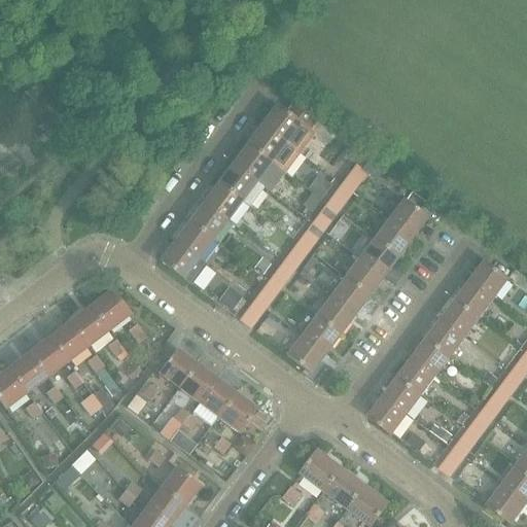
[(285,113),(275,106),(259,127),(296,153),(312,135),(308,132),(315,121),(292,104),(285,113)]
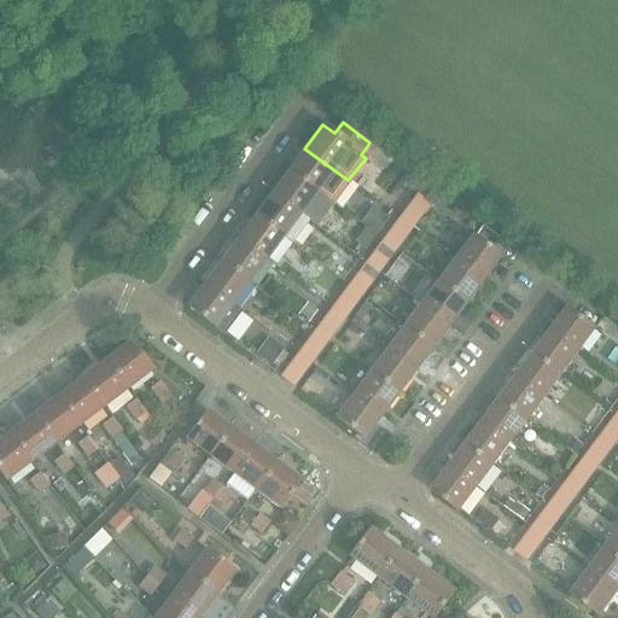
[(304,149),(287,170),(315,191),(331,203),(348,180),(304,149)]
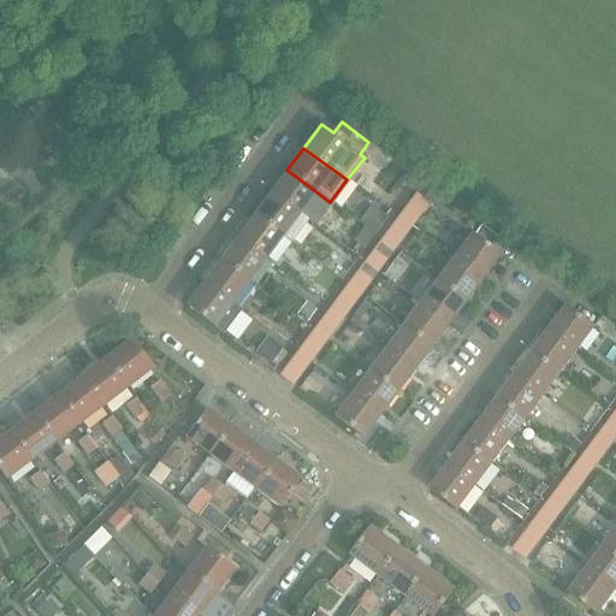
[(286,170),(271,193),(297,213),(314,190),(286,170)]
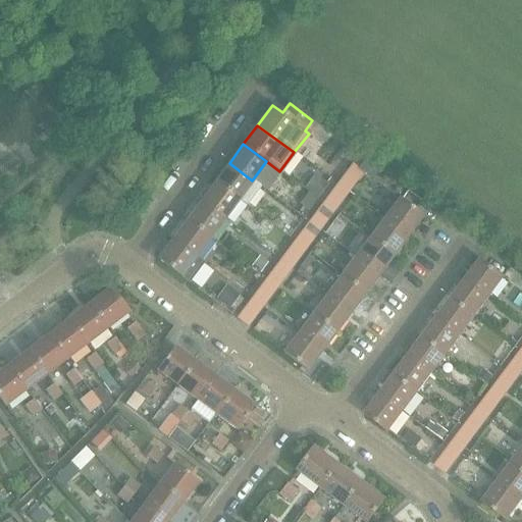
[(238,200),(247,205),(261,187),(252,180),(229,163),(215,183),(238,200)]
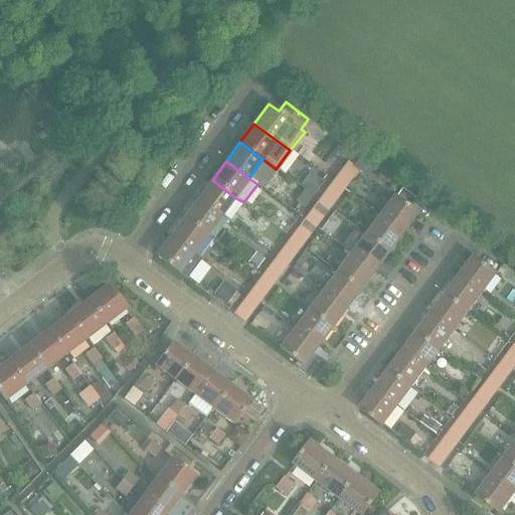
[(351,180),(358,170),(347,161),(340,172),(351,180)]
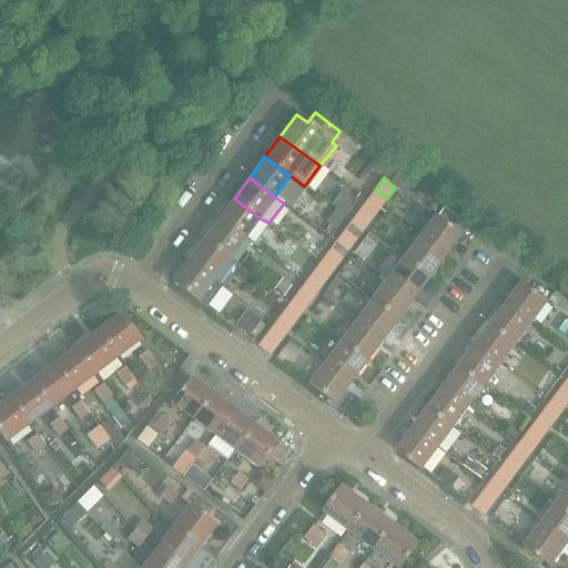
[(341,190),(331,203),(345,213),(355,200),(341,190)]
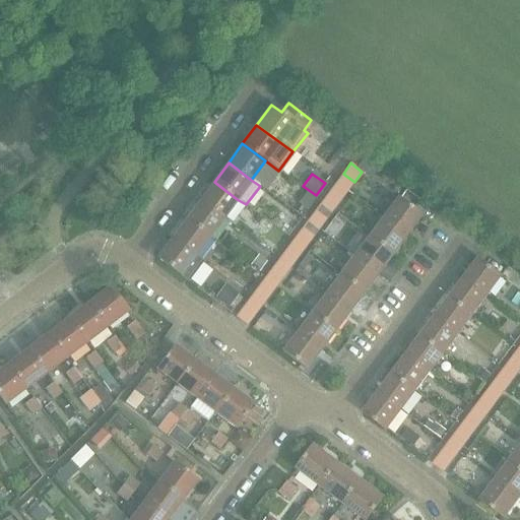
[(347,191),(354,182),(343,174),(335,183),(347,191)]
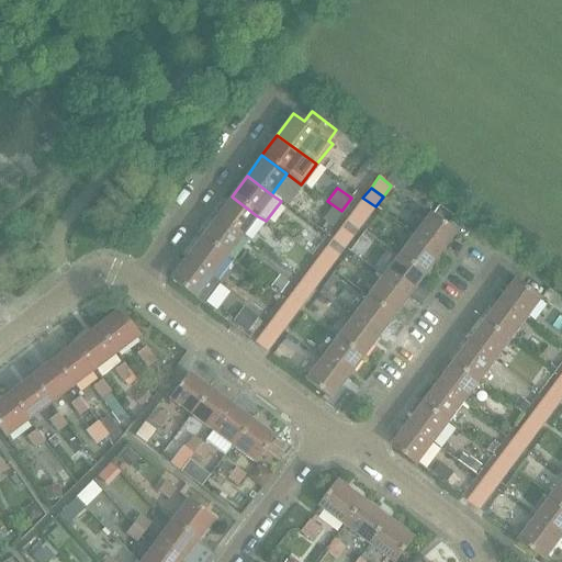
[(240,236),(256,215),(232,197),(216,217),(240,236)]
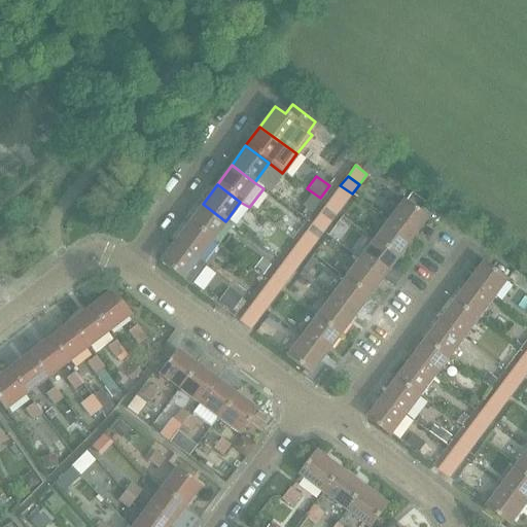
[(345,204),(352,194),(340,185),(332,195),(345,204)]
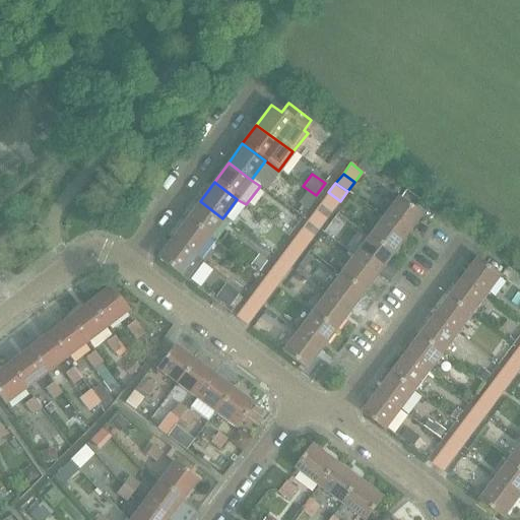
[(307,191),(298,203),(310,211),(319,200),(307,191)]
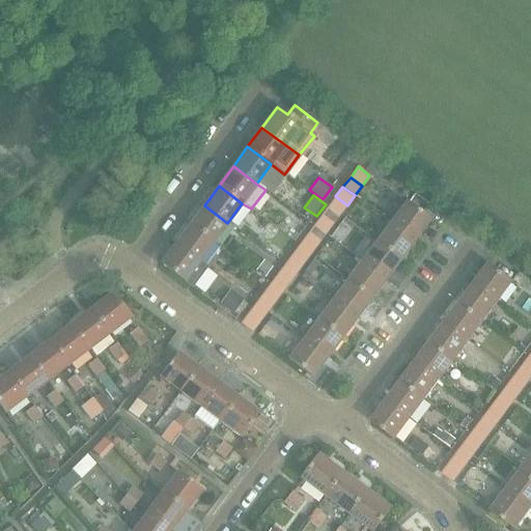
[(340,215),(347,205),(335,196),(328,206),(340,215)]
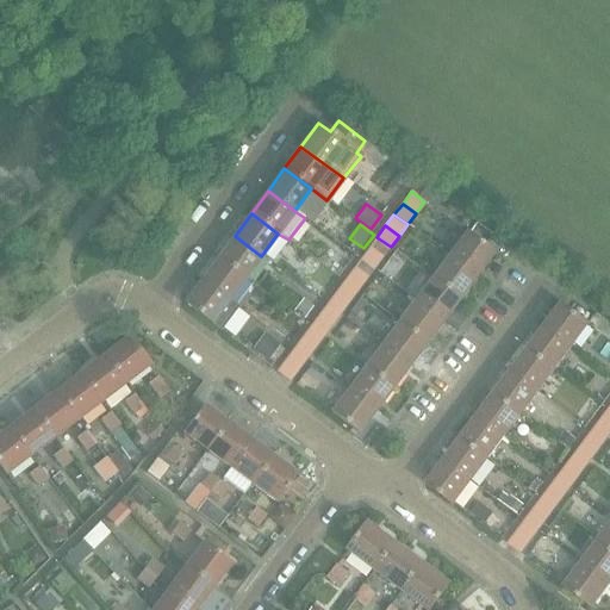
[(474,275),(492,253),(465,232),(448,256),(474,275)]
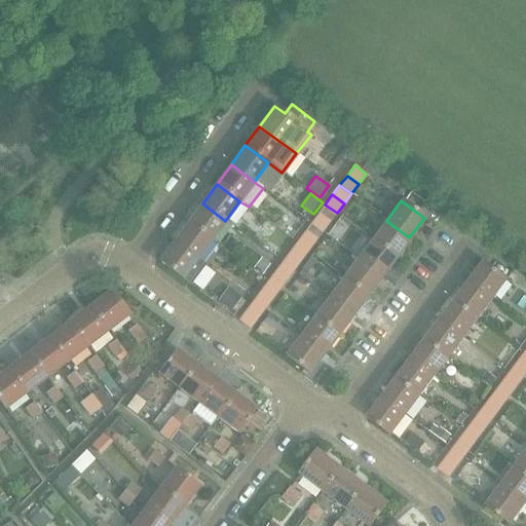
[(211,240),(225,221),(202,203),(188,223),(211,240)]
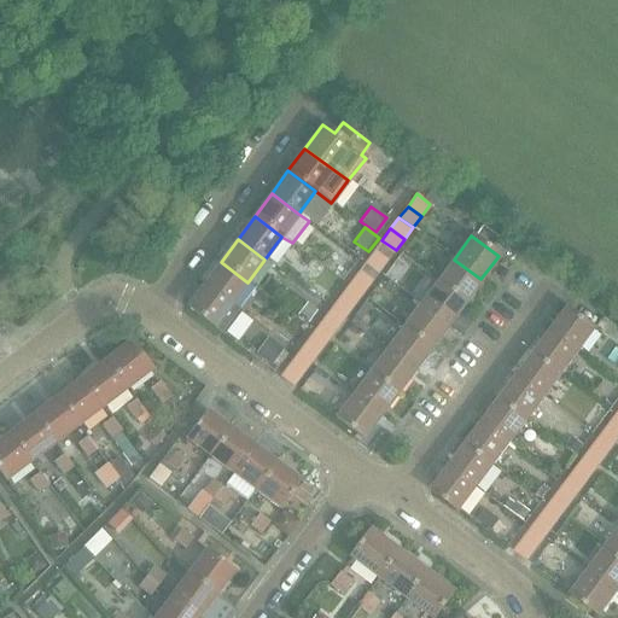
[(388,261),(396,250),(382,240),(373,251),(388,261)]
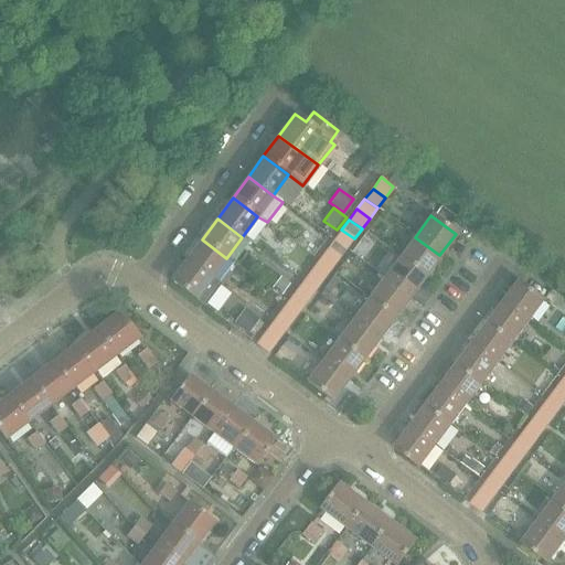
[(347,249),(354,238),(341,230),(333,240),(347,249)]
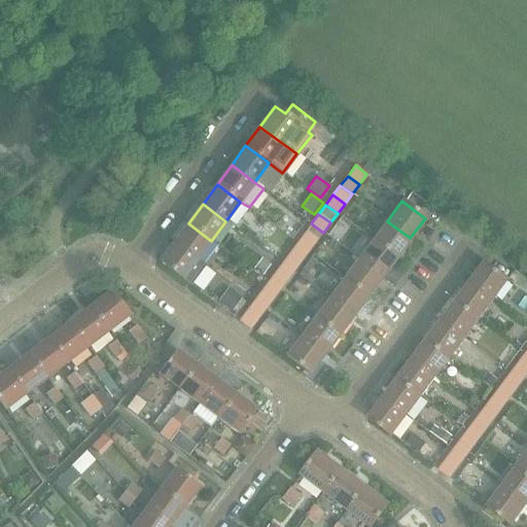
[(396,257),(410,238),(387,221),(373,240),(396,257)]
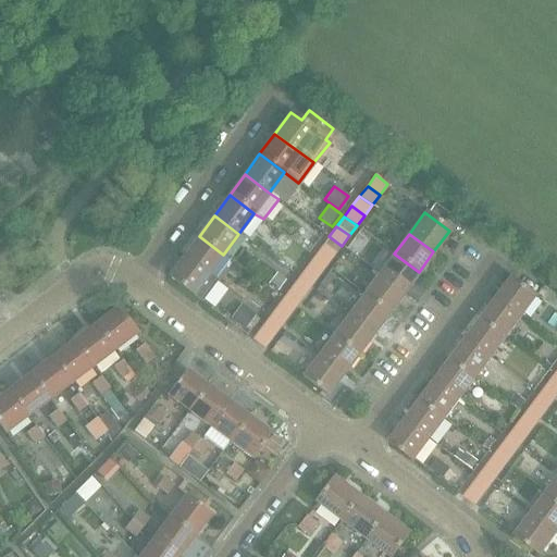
[(209,274),(223,255),(199,236),(184,256),(209,274)]
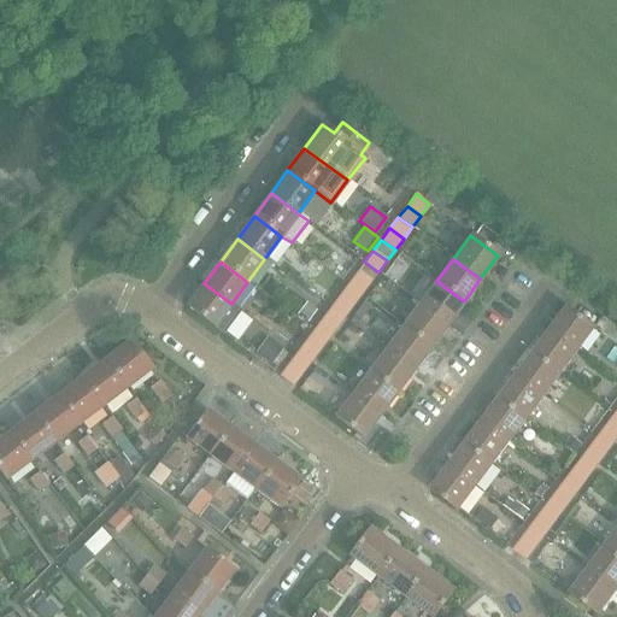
[(369,283),(378,272),(364,262),(356,274),(369,283)]
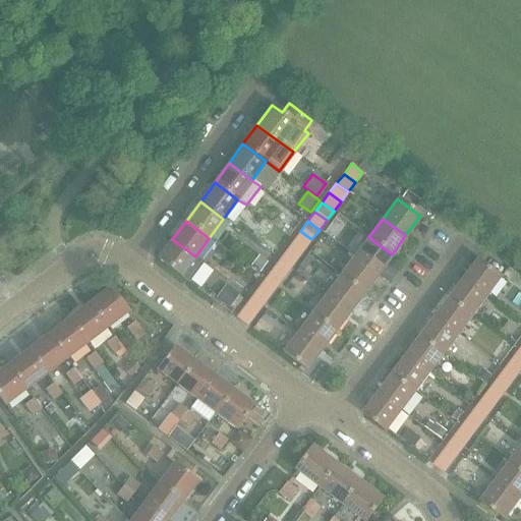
[(304,249),(311,239),(300,231),(293,240),(304,249)]
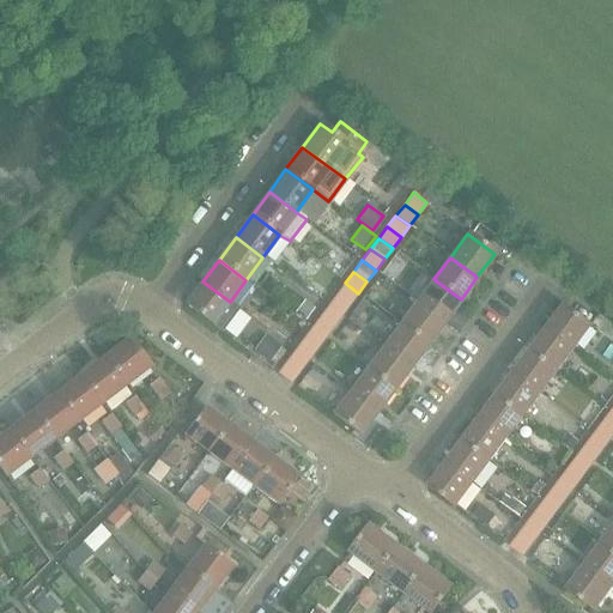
[(444,322),(461,299),(434,279),(417,302),(444,322)]
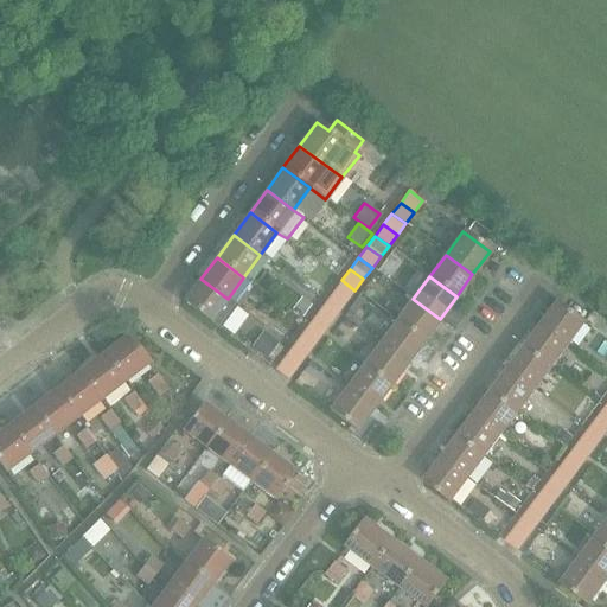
[(221,330),(237,306),(228,299),(200,279),(184,302),(221,330)]
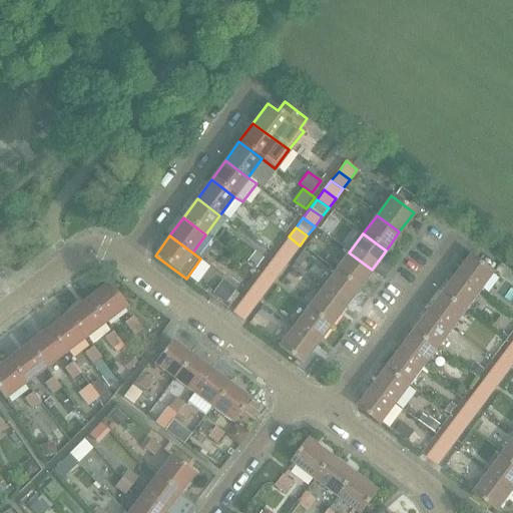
[(293,254),(300,245),(289,236),(282,246),(293,254)]
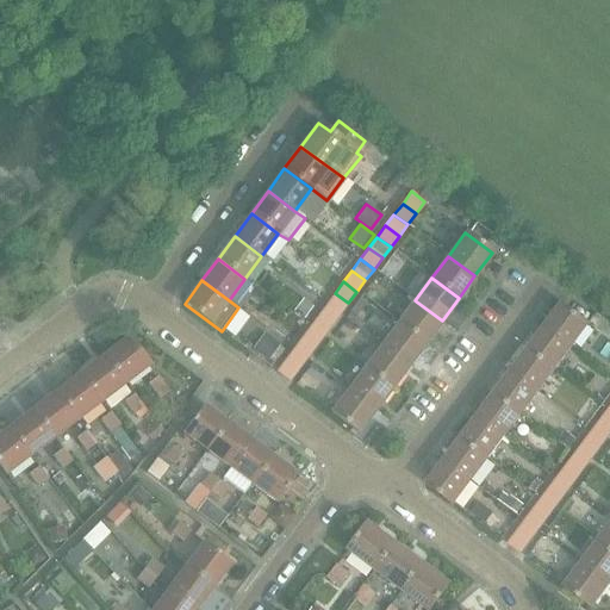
[(340,313),(348,303),(335,293),(327,304),(340,313)]
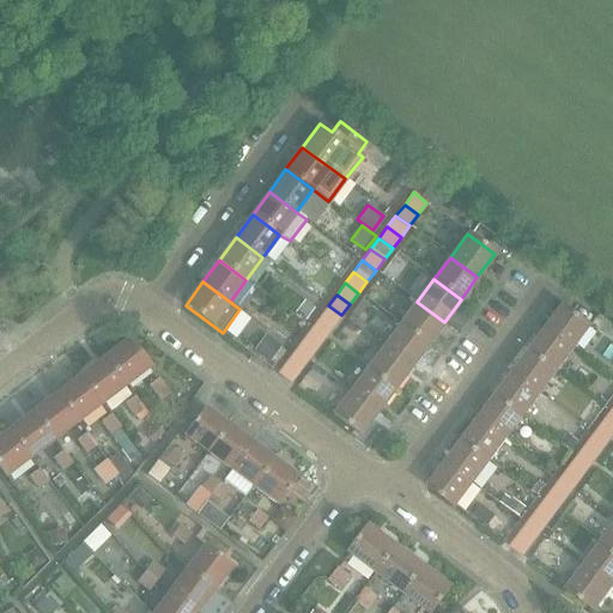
[(304,301),(295,313),(304,321),(314,309),(304,301)]
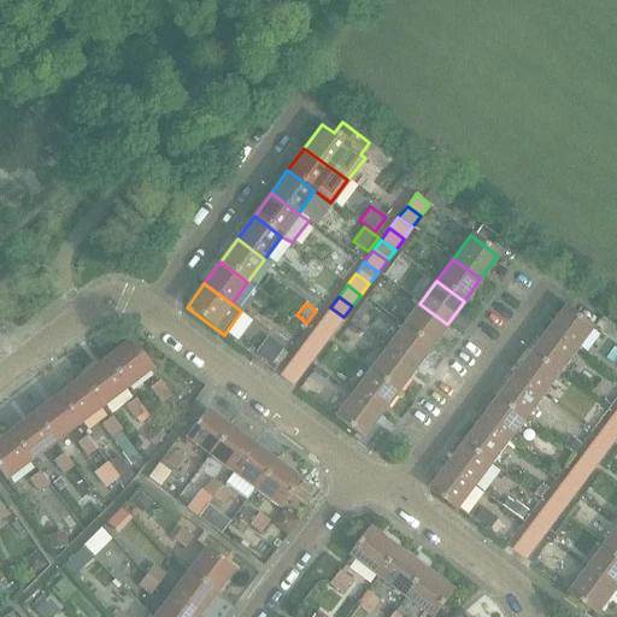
[(363,303),(353,316),(359,321),(369,307),(363,303)]
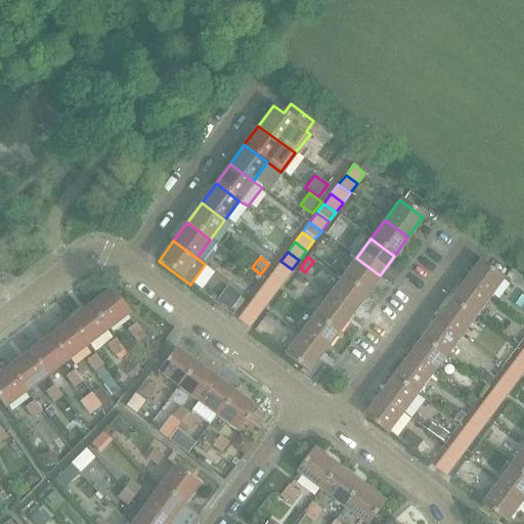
[(365,295),(380,275),(356,258),(342,277),(365,295)]
